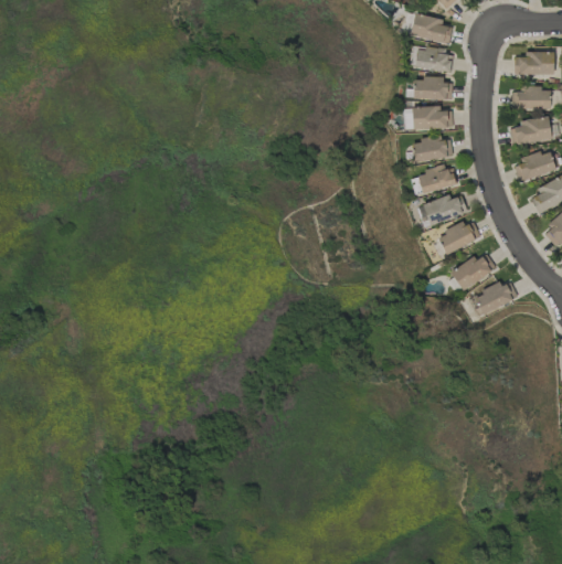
[(445,18),(415,13),(412,36),(452,42),(454,25),(444,24),(445,18)]
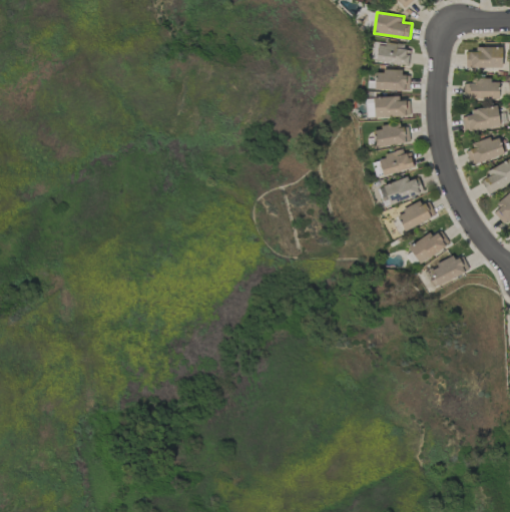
[(412,46),(380,43),(378,61),(411,64),(412,46)]
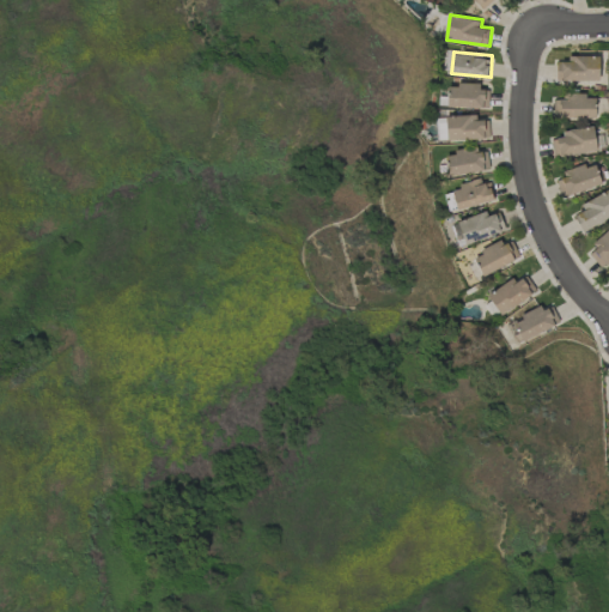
[(602,79),(602,55),(570,56),(570,61),(559,61),(559,80),(602,79)]
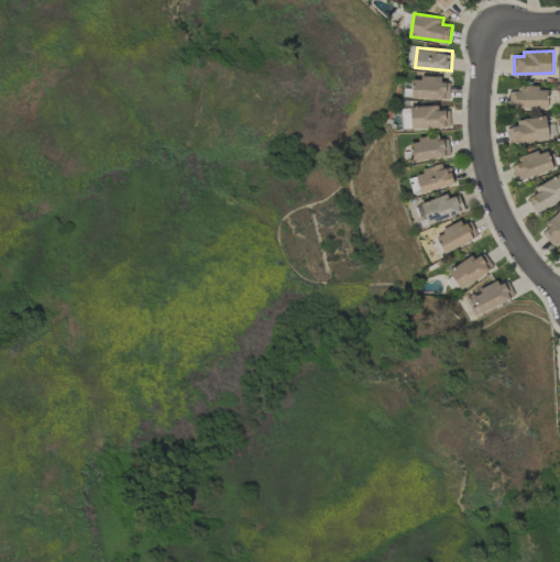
[(413,98),(451,99),(452,83),(442,81),(443,77),(414,76),(413,98)]
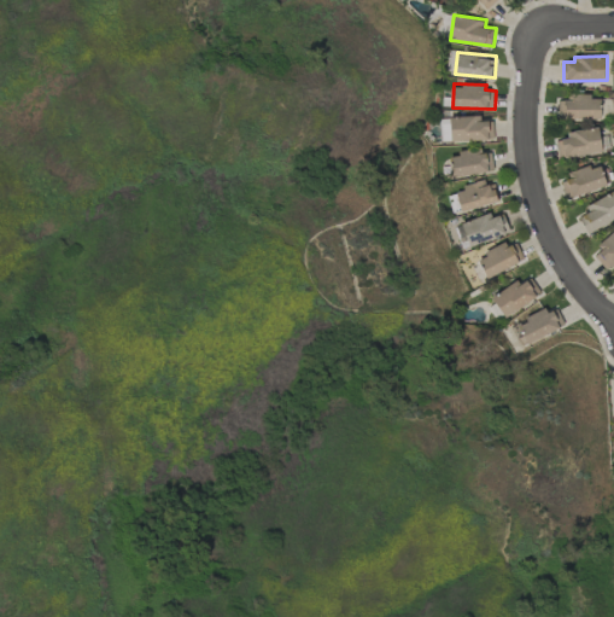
[(560,100),(560,118),(602,118),(602,94),(569,95),(569,100),(560,100)]
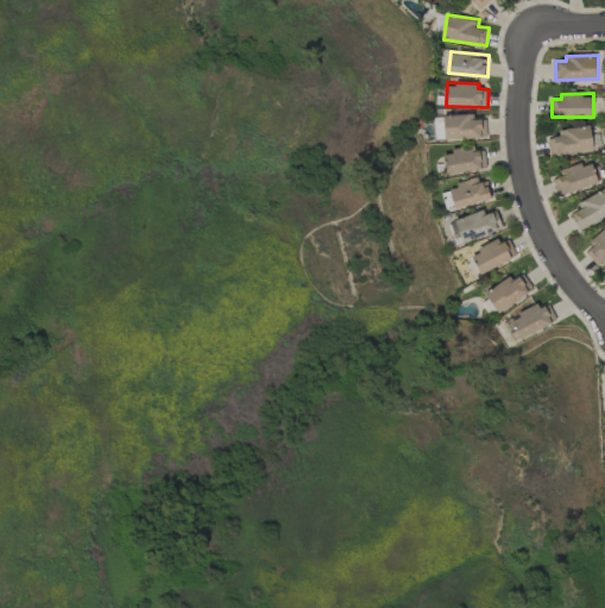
[(446,138),(489,138),(489,119),(476,119),(476,114),(445,114),(446,138)]
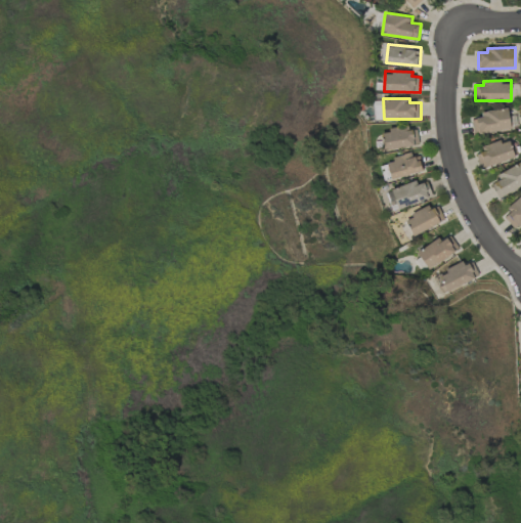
[(473,118),(476,134),(513,129),(510,107),(483,112),(483,117),(473,118)]
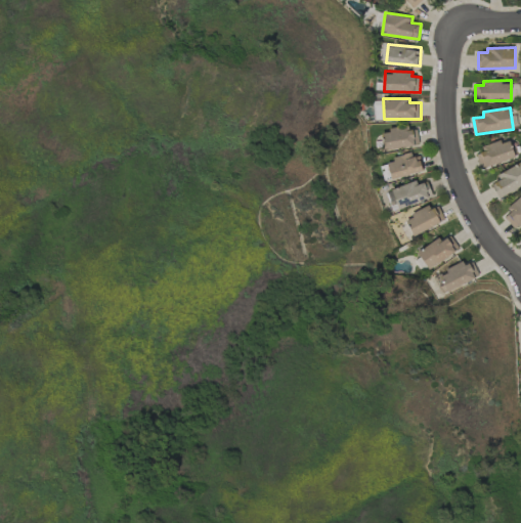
[(383,129),(385,148),(421,146),(419,129),(410,130),(410,127),(383,129)]
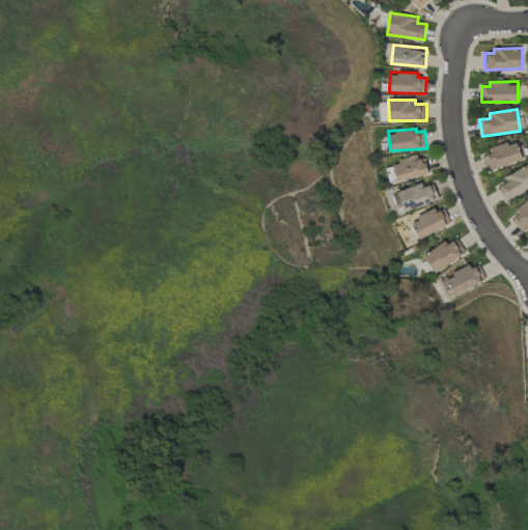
[(517,140),(483,152),(491,171),(524,159),(517,140)]
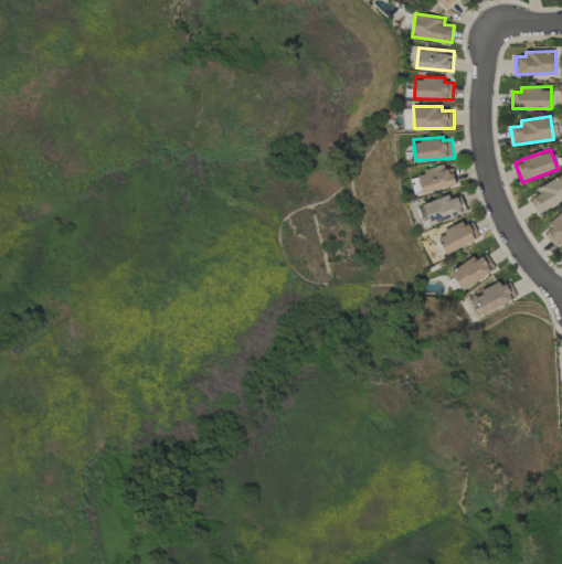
[(420,171),(423,191),(458,184),(456,168),(446,169),(445,167),(420,171)]
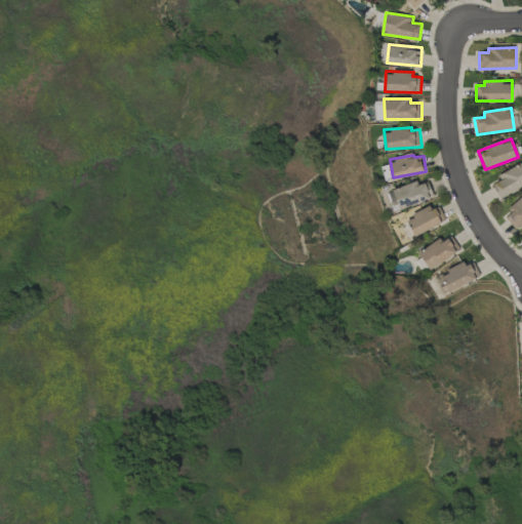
[(521,163),(499,173),(502,179),(494,184),(500,197),(521,187),(521,163)]
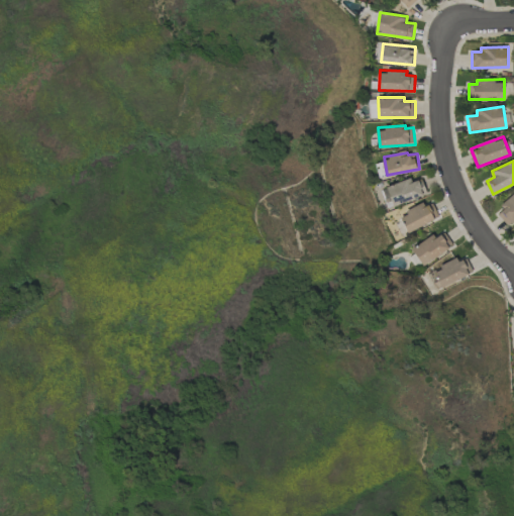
[(429,194),(423,178),(414,181),(413,178),(382,189),(389,208),(429,194)]
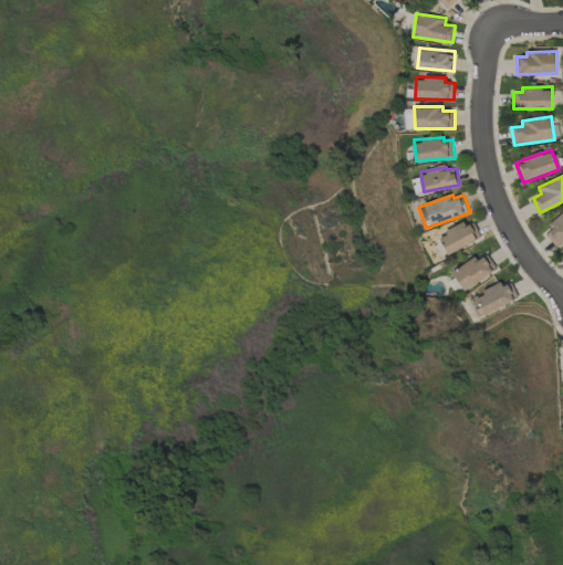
[(562,215),(545,231),(559,247),(562,243),(562,215)]
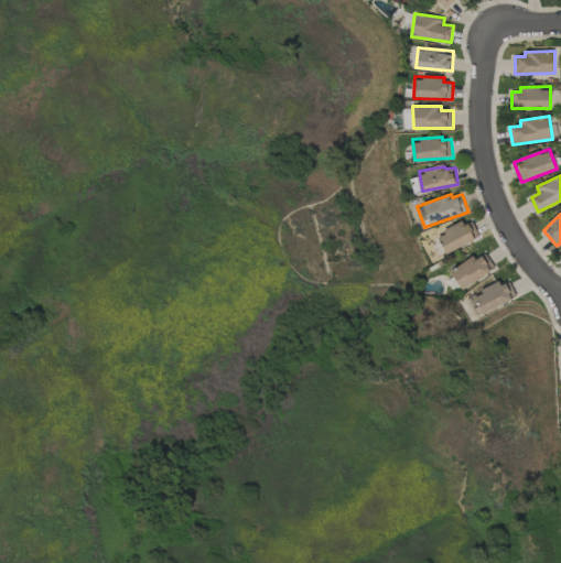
[(439,234),(445,252),(481,238),(474,218),(439,234)]
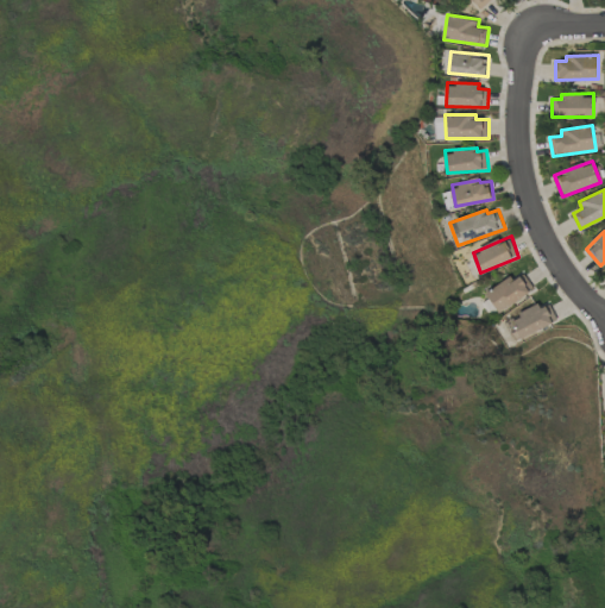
[(536,288),(524,273),(515,280),(511,275),(486,293),(502,313),(536,288)]
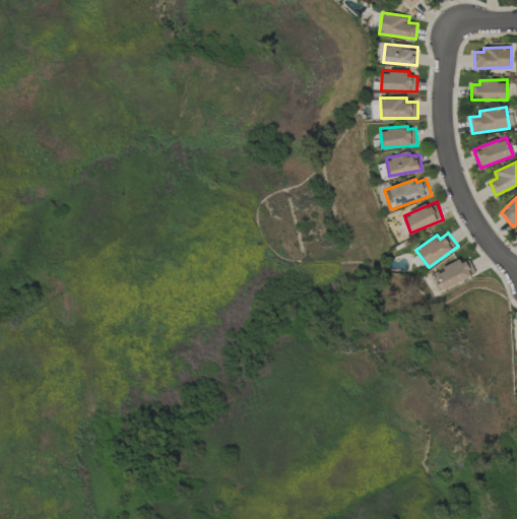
[(437,271),(446,288),(477,274),(470,259),(463,262),(462,260),(437,271)]
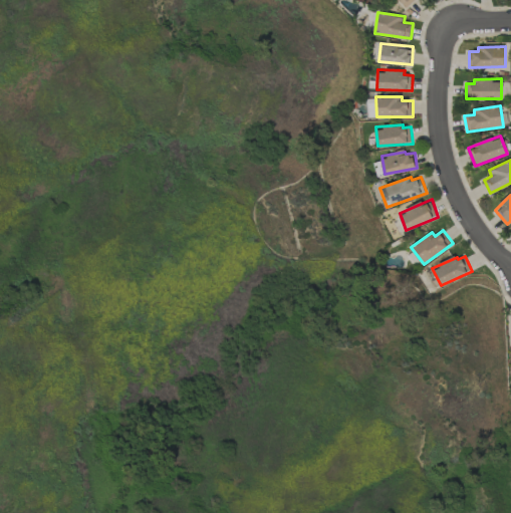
All buildings are outlined.
